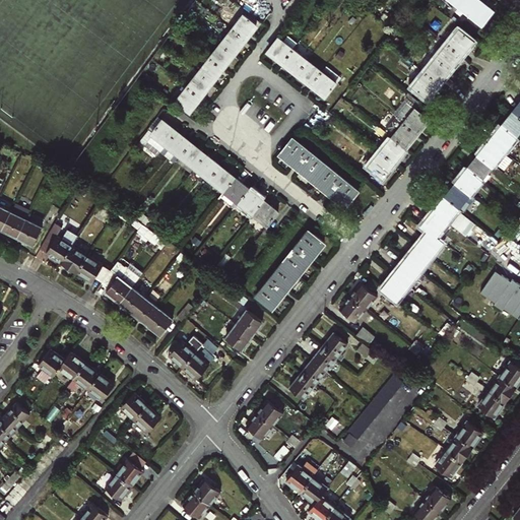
[(453,0),(467,11),(475,0),(453,0)]
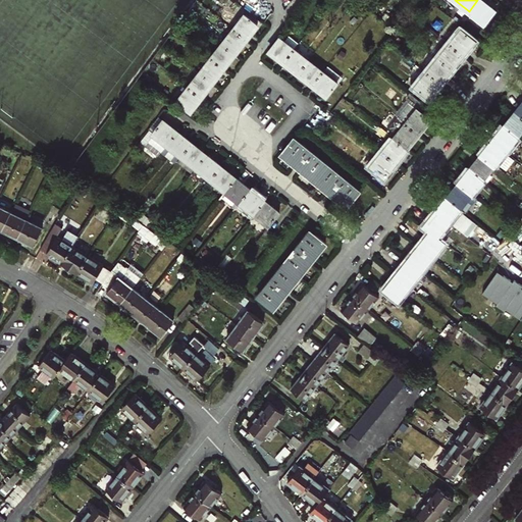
[(477,0),(469,11),(484,23),(496,10),(481,0),(477,0)]
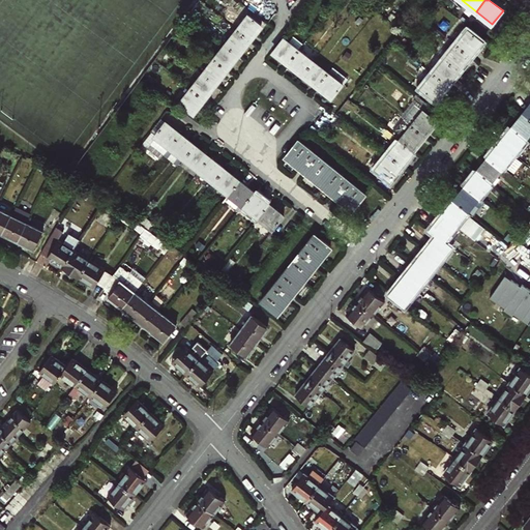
[(237,30),(249,39),(261,25),(248,15),(237,30)]
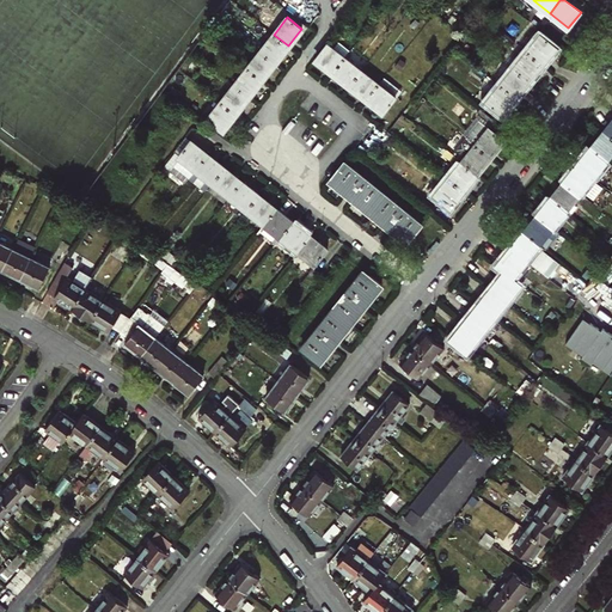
[(527,51),(542,63),(555,47),(536,31),(528,40),(533,44),(527,51)]
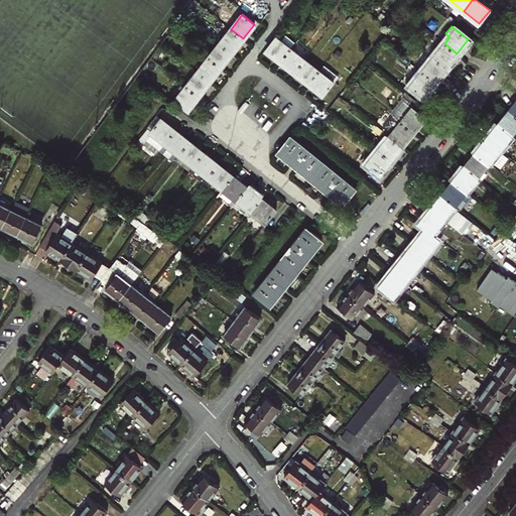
[(219,43),(232,52),(243,38),(231,29),(219,43)]
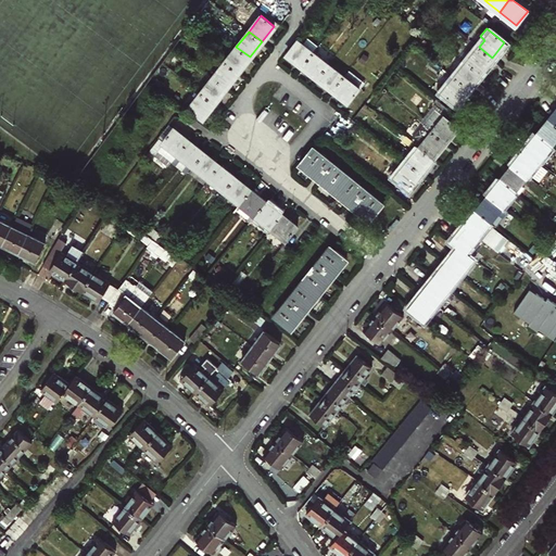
[(287,52),(302,65),(313,52),(297,39),(287,52)]
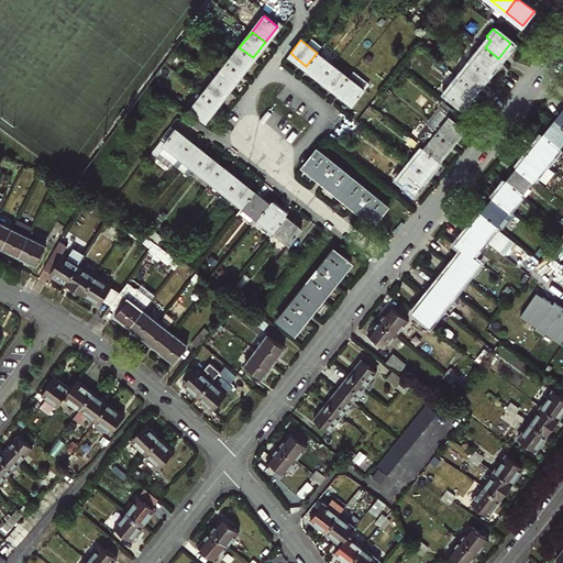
[(228,63),(241,73),(253,57),(239,47),(228,63)]
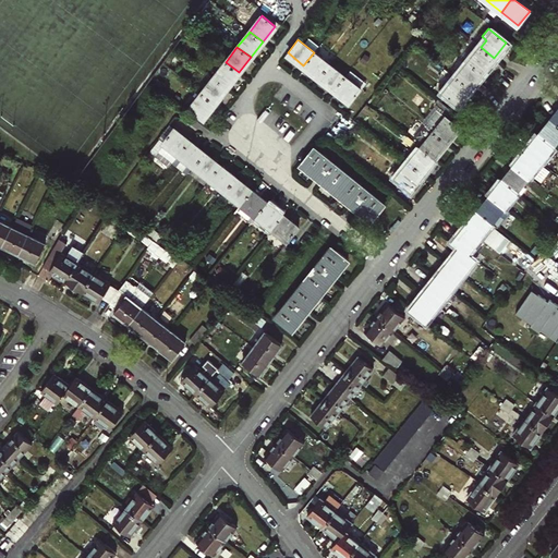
[(469,62),(481,73),(494,58),(481,47),(469,62)]
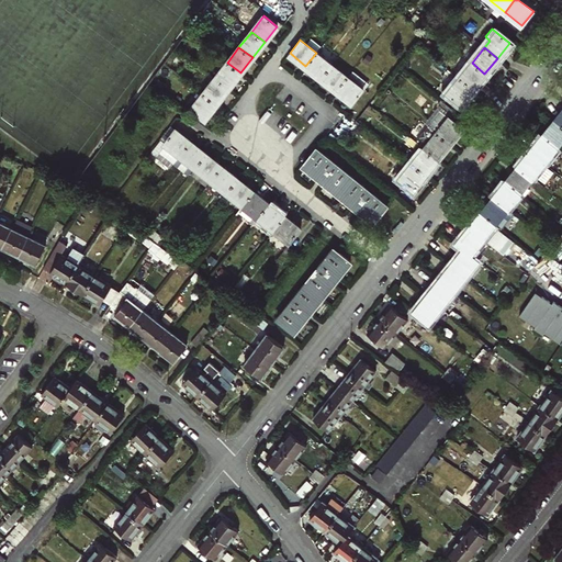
[(305,66),(322,78),(332,64),(316,53),(305,66)]
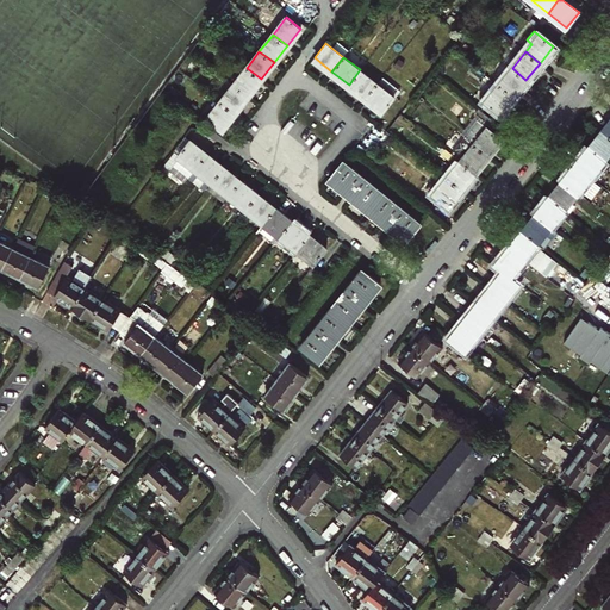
[(234,85),(248,97),(261,79),(247,68),(234,85)]
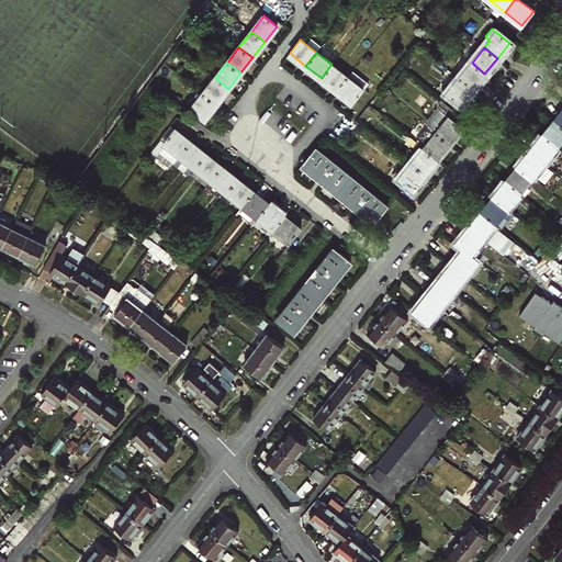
[(459,78),(472,89),(484,74),(472,63),(459,78)]
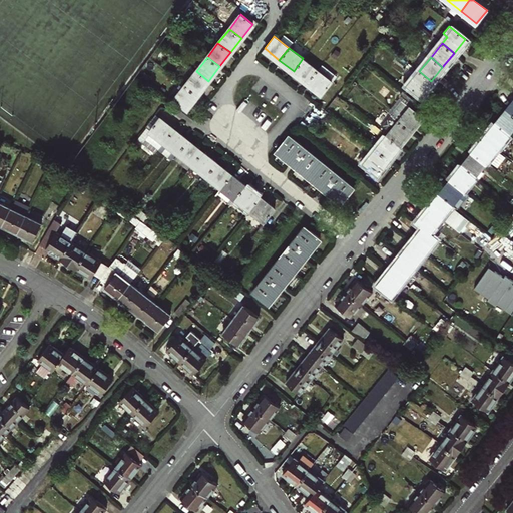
[(294,71),(308,82),(317,70),(303,58),(294,71)]
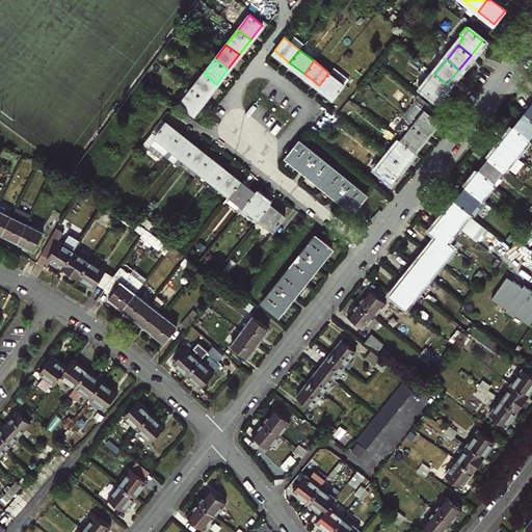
[(319,85),(334,97),(344,84),(328,73),(319,85)]
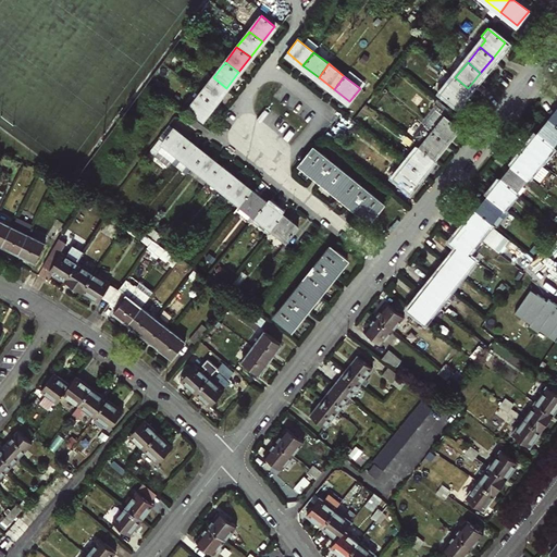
[(200,93),(214,103),(226,88),(213,77),(200,93)]
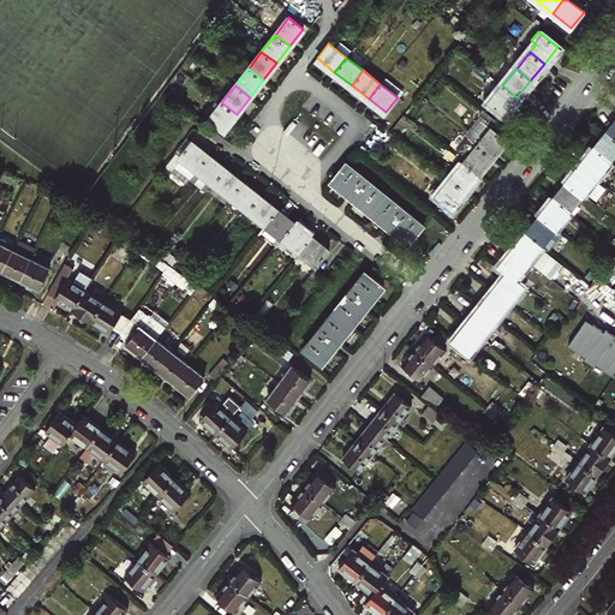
[(482,97),(502,114),(517,97),(502,85),(494,97),(488,91),(482,97)]
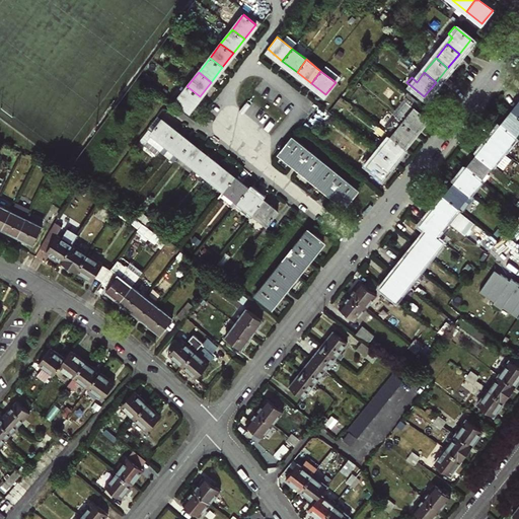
[(175,101),(188,110),(200,96),(187,86),(175,101)]
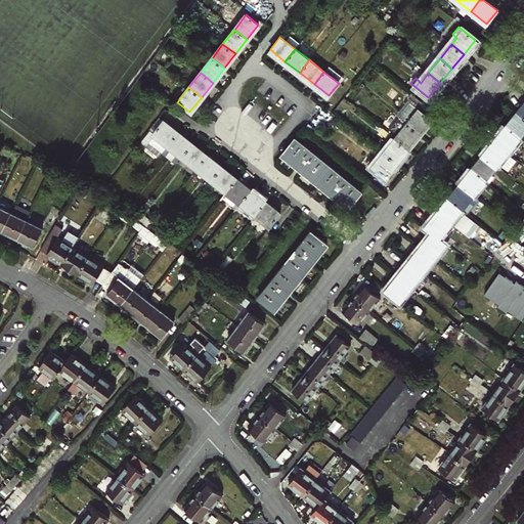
[(421,106),(424,103),(412,94),(409,97),(421,106)]
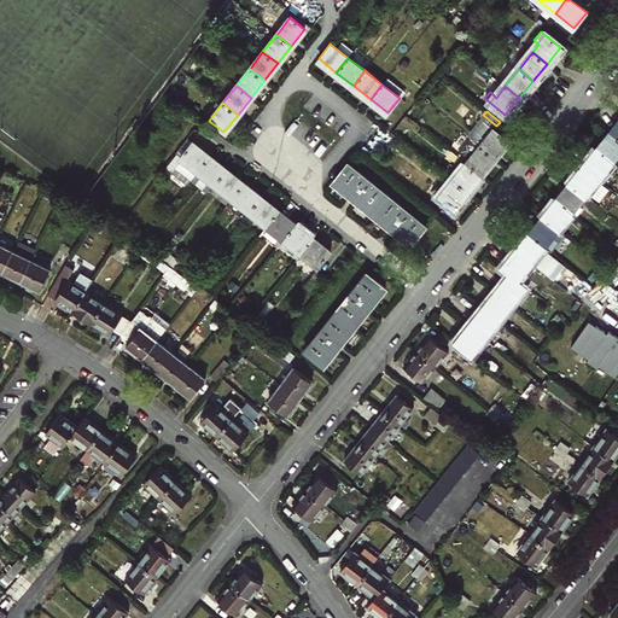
[(494,128),(496,126),(483,115),(467,135),(470,138),(484,120),(494,128)]
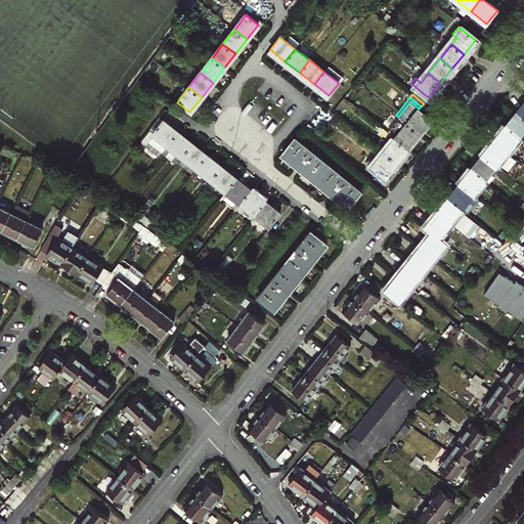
[(400,118),(419,134),(431,119),(419,108),(410,101),(398,117),(400,118)]
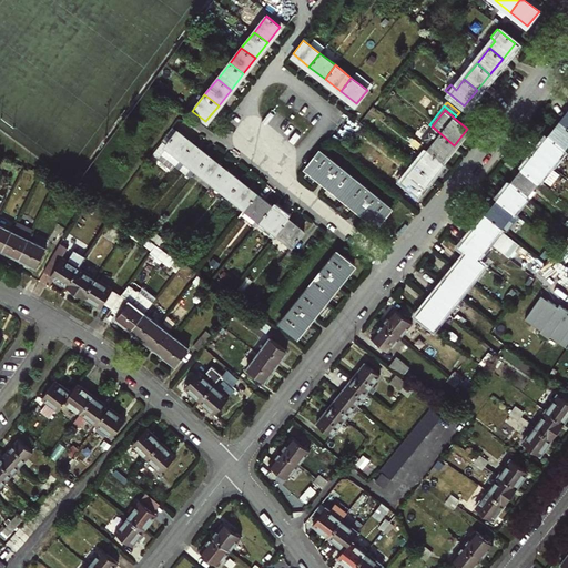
[(548,138),(561,149),(567,140),(567,128),(560,122),(548,138)]
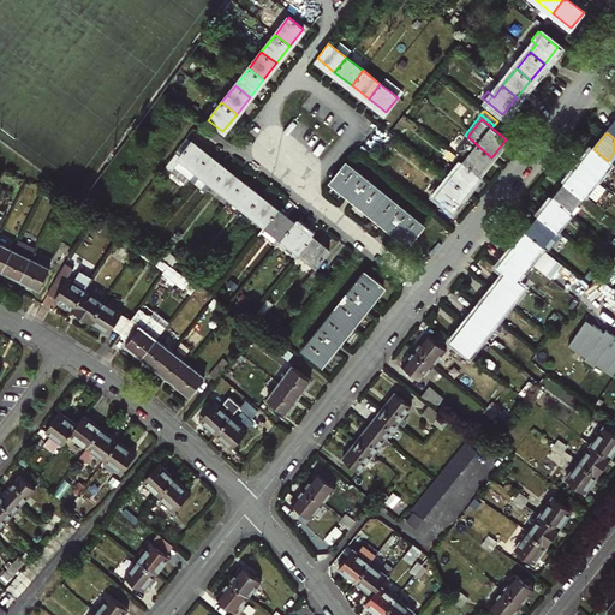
[(464,162),(478,173),(491,157),(470,138),(455,155),(458,156),(464,162)]
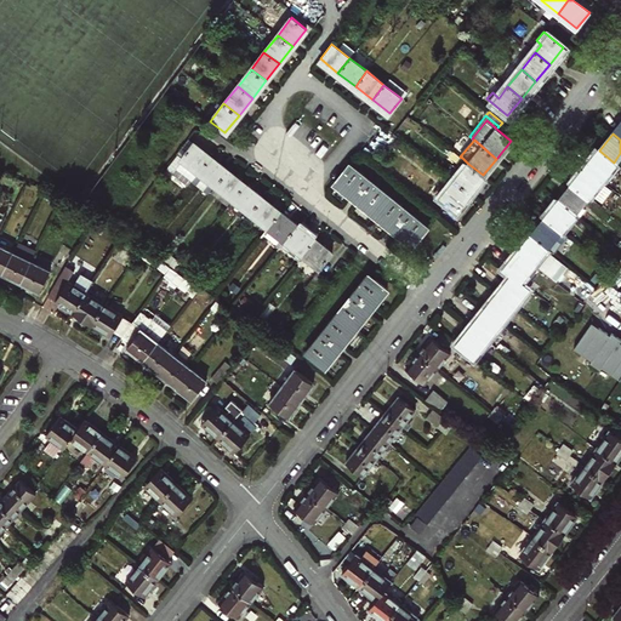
[(182,159),(199,172),(210,158),(193,143),(182,159)]
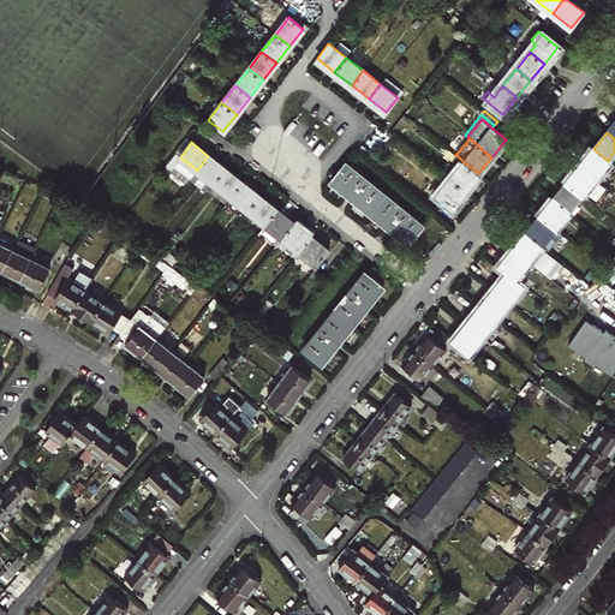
[(580,166),(595,178),(608,161),(593,149),(580,166)]
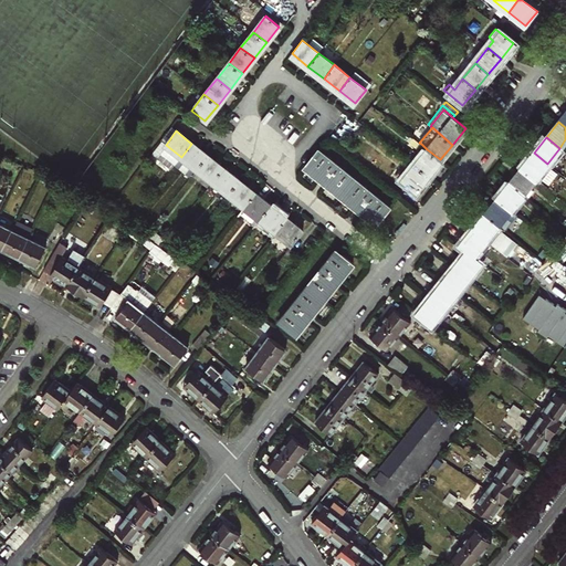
[(181,157),(196,169),(207,156),(191,144),(181,157)]
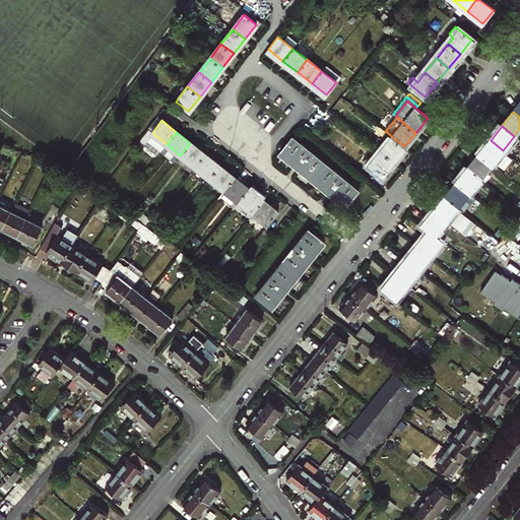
[(375,146),(381,151),(392,137),(387,132),(386,132),(375,146)]
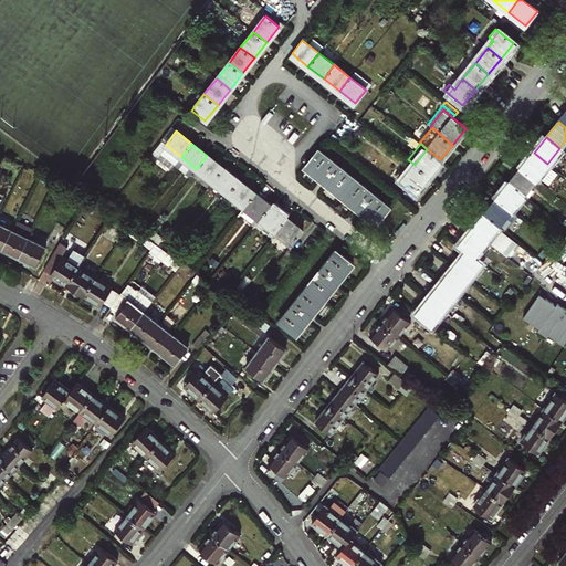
[(341,195),(354,178),(320,149),(305,166),(341,195)]
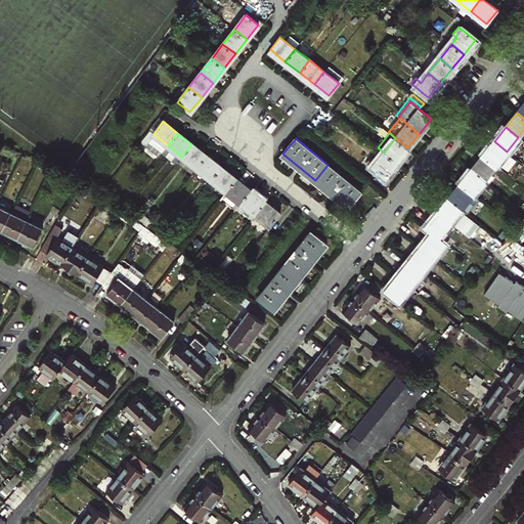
[(384,153),(396,163),(407,147),(395,138),(384,153)]
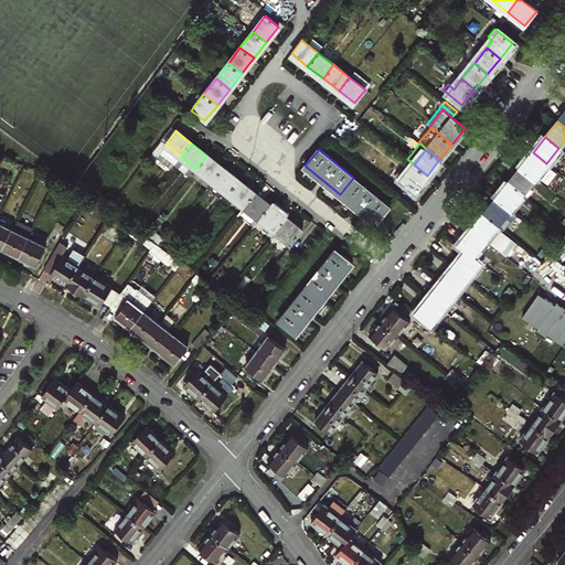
[(520,168),(534,179),(546,163),(533,152),(520,168)]
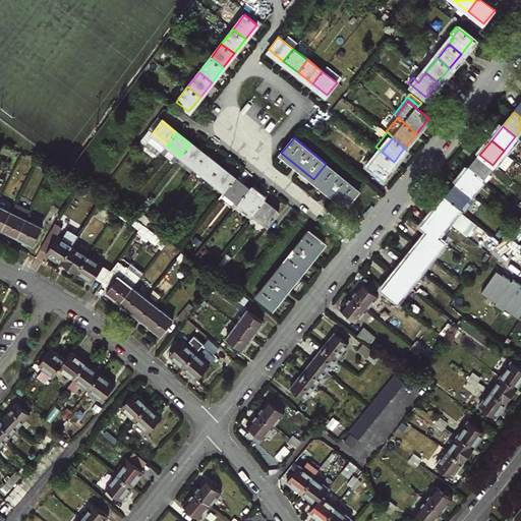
[(190,173),(195,167),(206,155),(190,143),(180,156),(175,162),(190,173)]
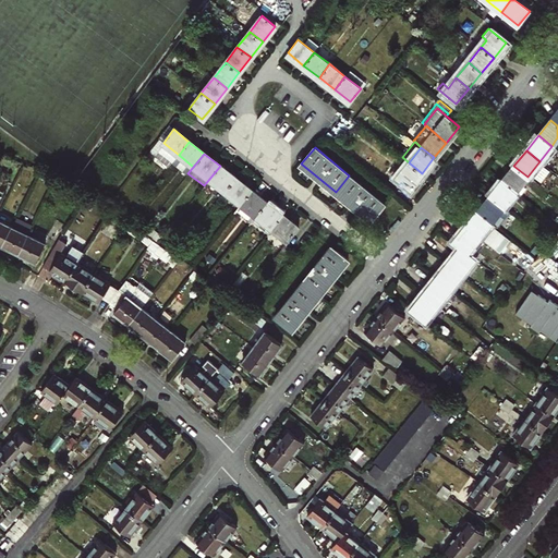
[(391,170),(398,176),(409,162),(402,157),(391,170)]
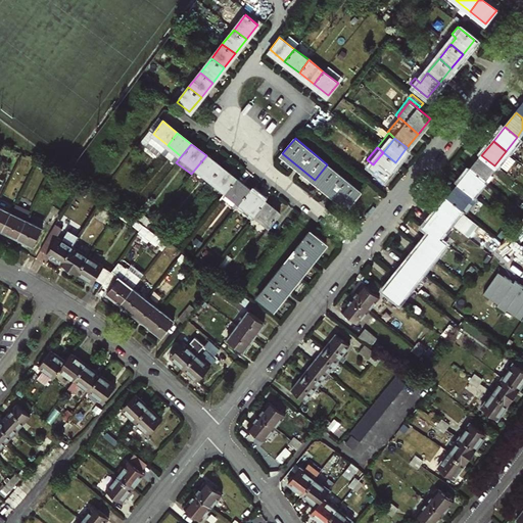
[(501,171),(512,156),(506,151),(494,165),(501,171)]
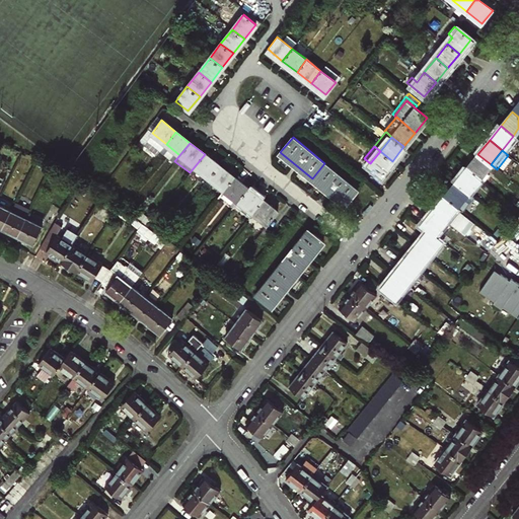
[(368,165),(380,175),(392,161),(380,151),(370,163),(368,165)]
